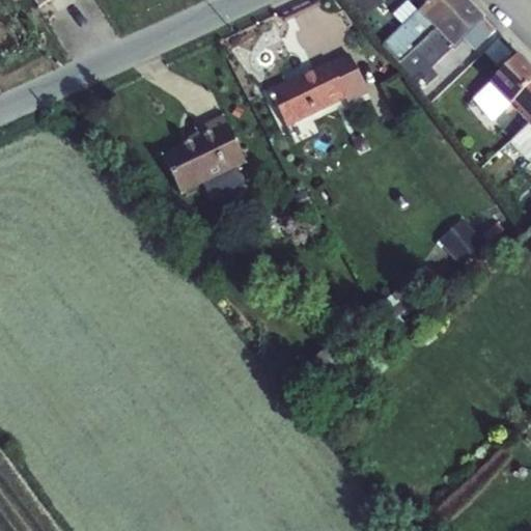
[(347,0),(362,20),(386,2),(383,0),(347,0)]
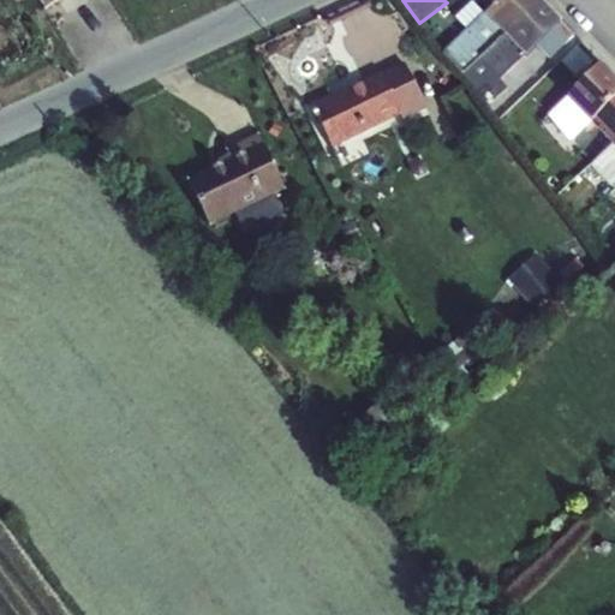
[(499,0),(496,4),(484,15),(505,35),(541,1),(539,0),(499,0)]
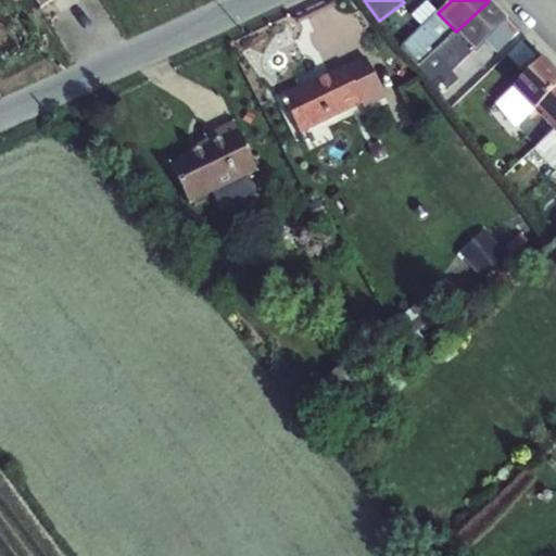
[(489,1),(456,32),(475,51),(475,50),(507,20),(489,1)]
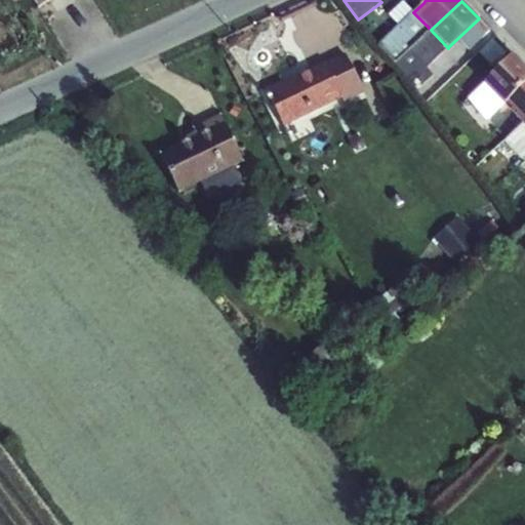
[(394,64),(431,30),(413,12),(377,45),(394,64)]
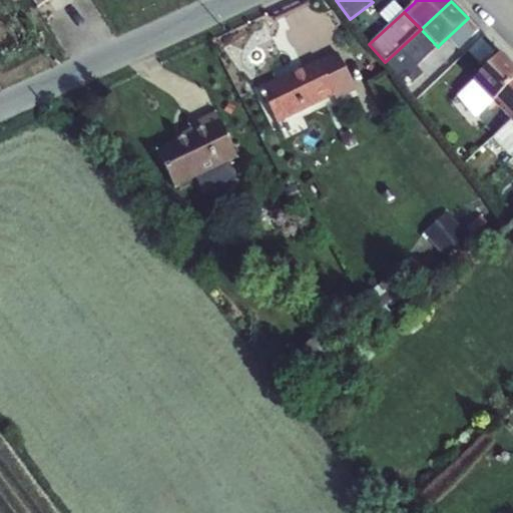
[(468,18),(438,46),(448,56),(479,29),(468,18)]
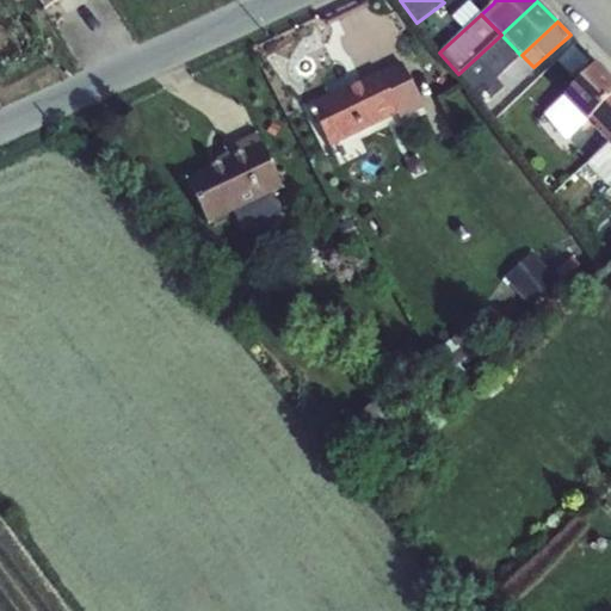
[(522,56),(501,35),(458,74),(474,91),(486,79),(482,75),(488,69),(499,79),(522,56)]
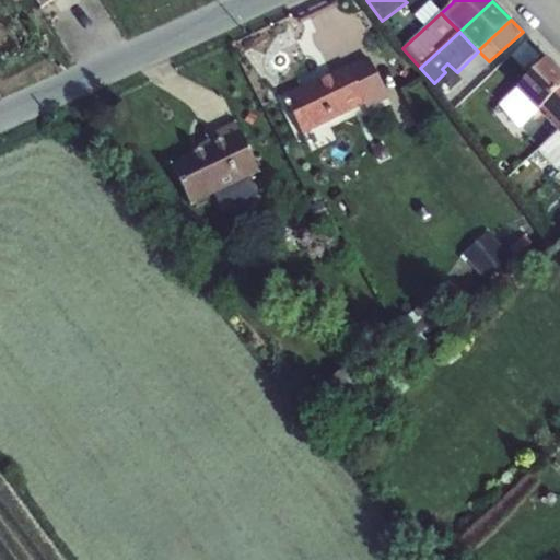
[(505,63),(520,77),(540,56),(525,42),(505,63)]
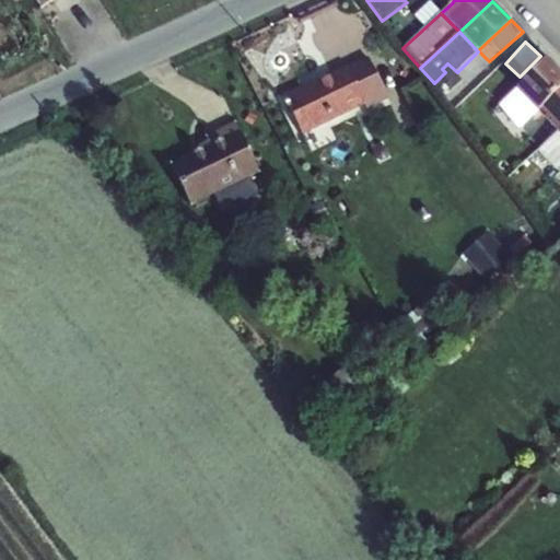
[(369,57),(282,98),(302,136),(365,105),(368,109),(388,98),(369,57)]
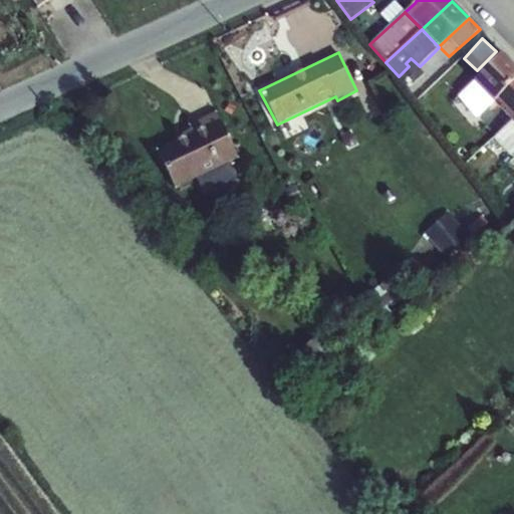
[(513,64),(502,53),(474,80),(494,100),(494,101),(513,81),(513,64)]
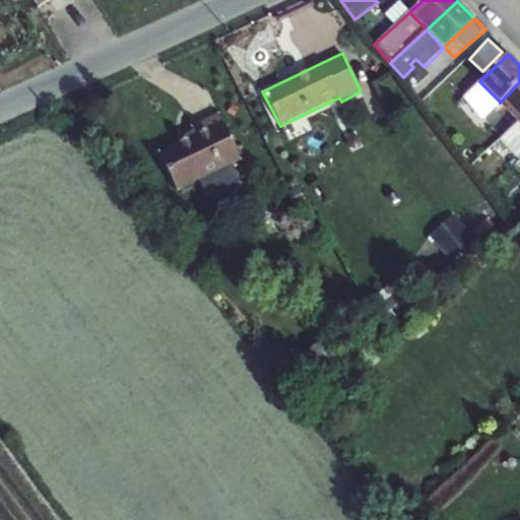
[(405,83),(414,92),(425,81),(416,73),(405,83)]
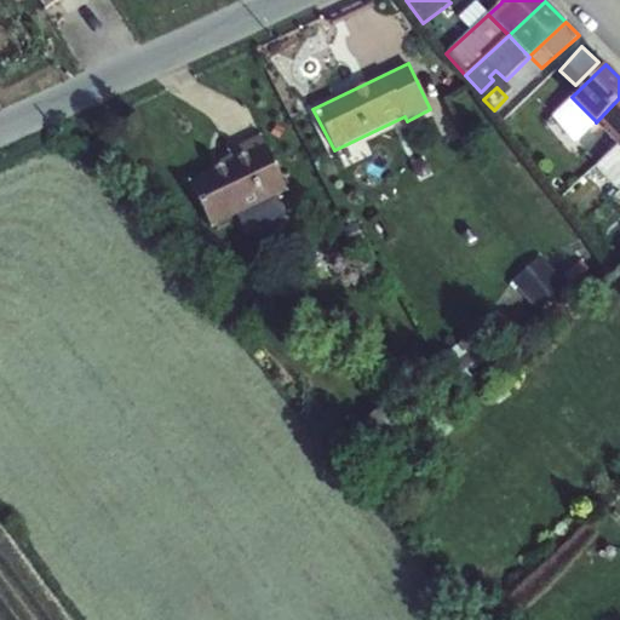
[(596,121),(572,97),(552,116),(575,142),(596,121)]
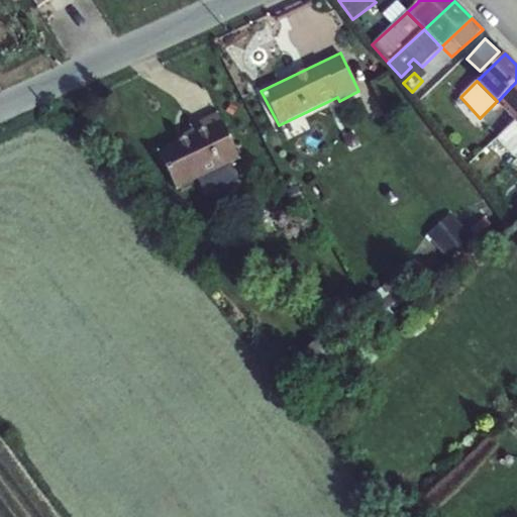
[(516,82),(497,102),(516,120),(516,118),(516,82)]
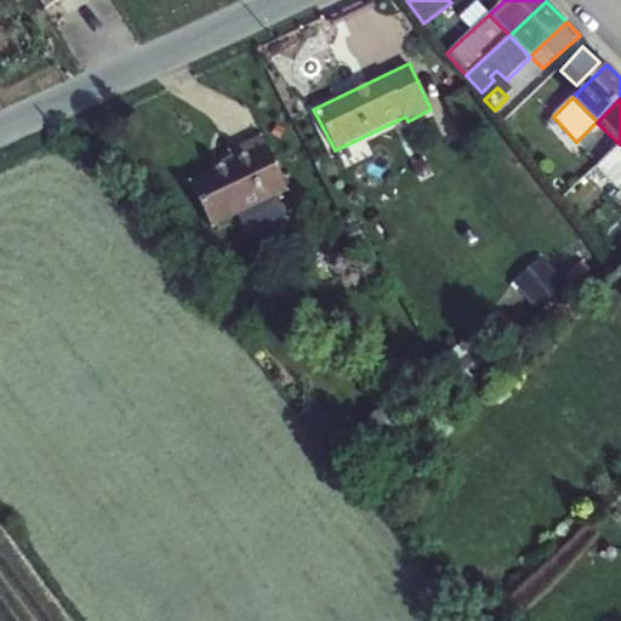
[(212,171),(188,181),(211,231),(289,192),(261,134),(227,151),(231,157),(210,166),(212,171)]
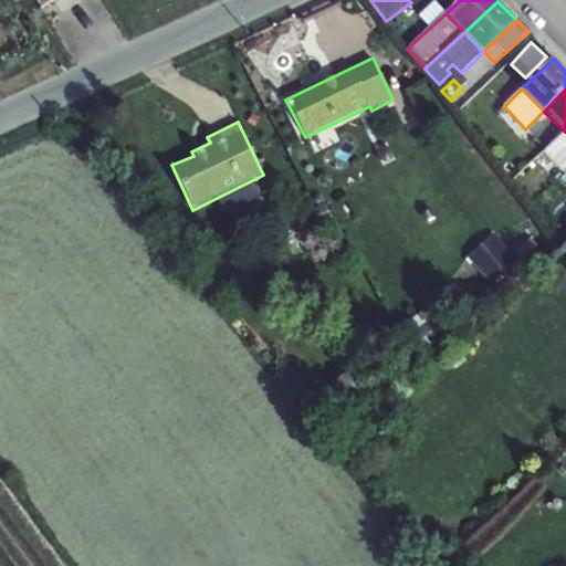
[(565,169),(565,134),(564,132),(543,152),(563,171),(565,169)]
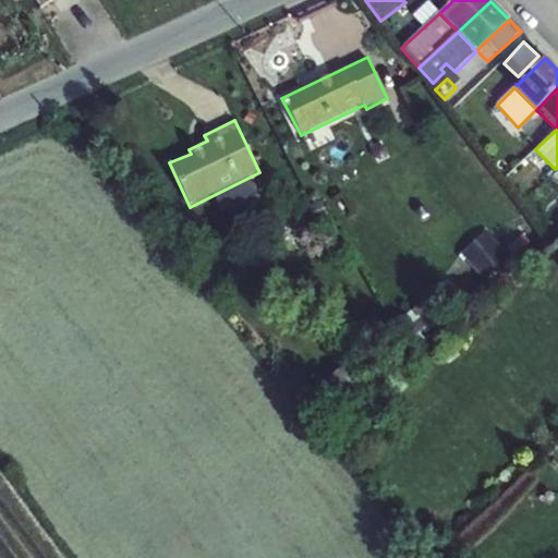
[(460,252),(483,279),(509,257),(486,229),(460,252)]
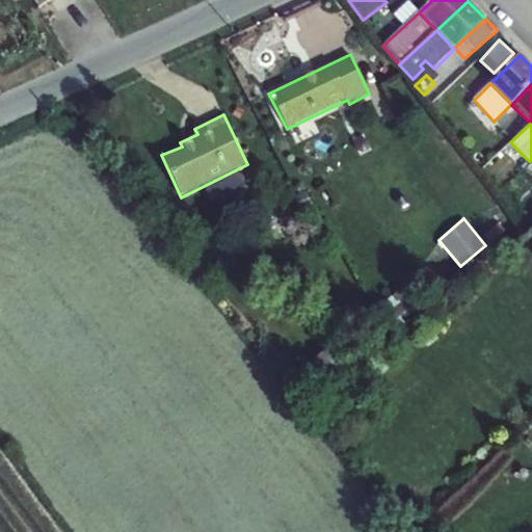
[(387,302),(400,316),(419,297),(405,285),(387,302)]
